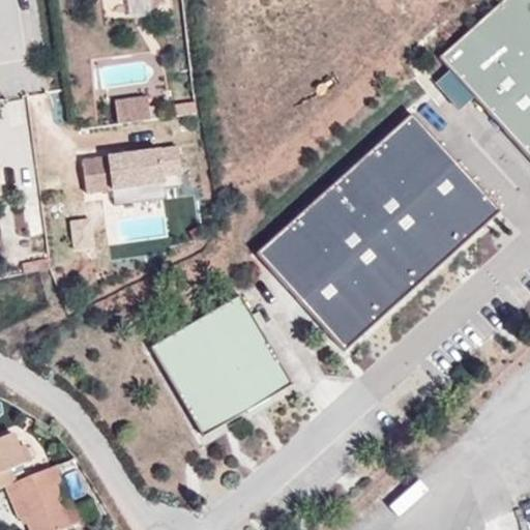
[(529,0),(500,0),(442,54),(529,150),(529,0)]
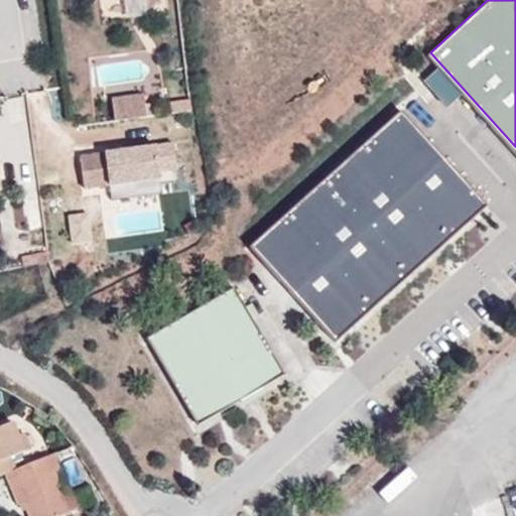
[(114,118),(145,113),(143,101),(142,91),(110,96),(114,118)]
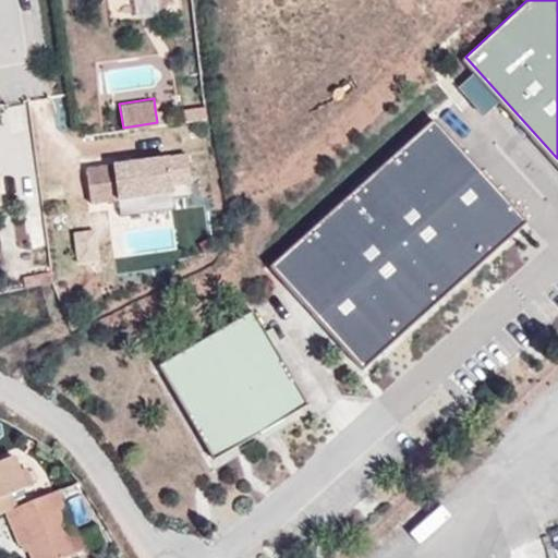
[(155,109),(157,122),(172,120),(170,107),(155,109)]
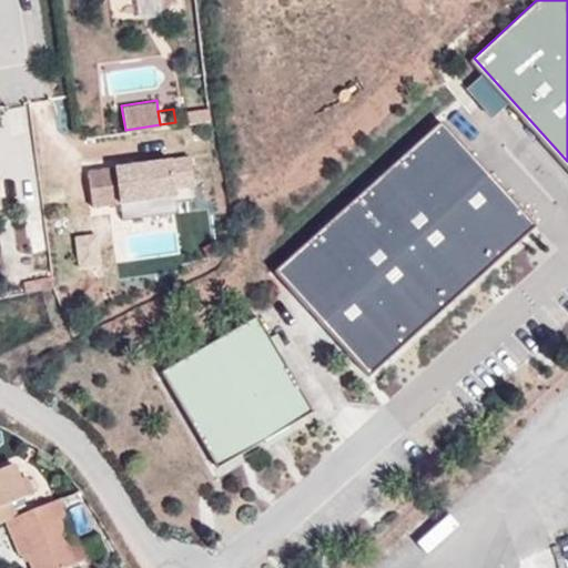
[(454,131),(283,276),(374,384),(545,240),(454,131)]
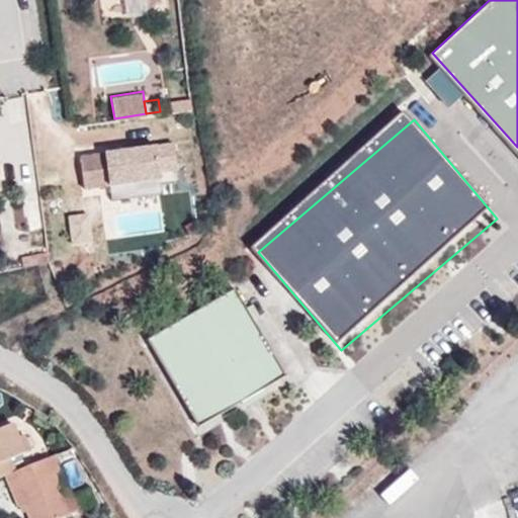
[(175,142),(105,150),(106,153),(80,156),(84,189),(162,179),(161,171),(178,169),(175,142)]
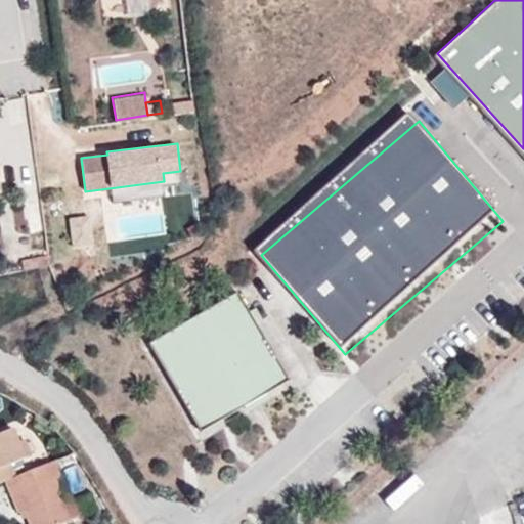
[(236,292),(148,343),(201,431),(288,381),(236,292)]
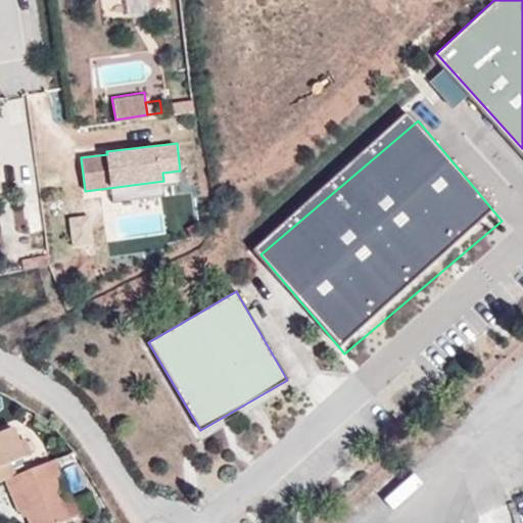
[(0,483),(6,481),(17,476),(13,464),(28,457),(20,440),(14,427),(0,432),(0,483)]
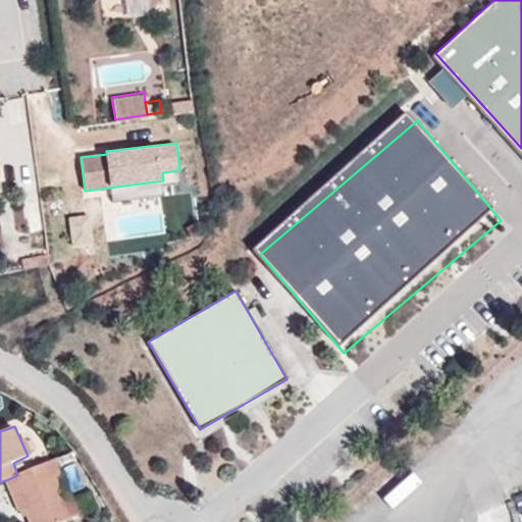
[(20,439),(28,456),(33,453),(27,436),(20,439)]
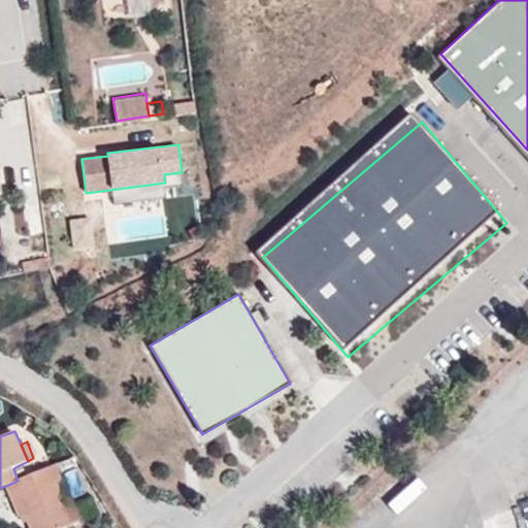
[(74,504),(58,465),(18,481),(6,486),(20,518),(26,515),(30,527),(63,527),(80,521),(74,504)]
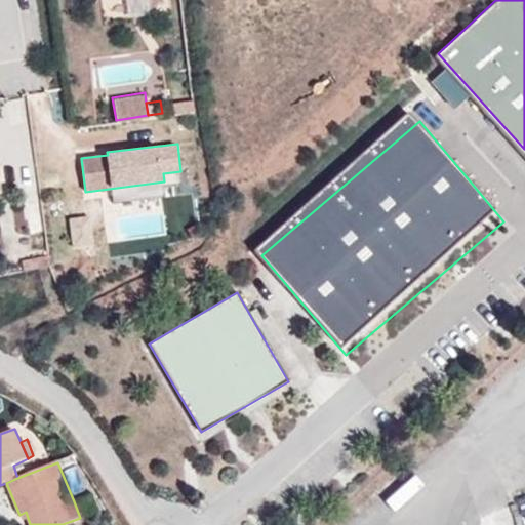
[(90,494),(74,501),(80,518),(97,511),(90,494)]
